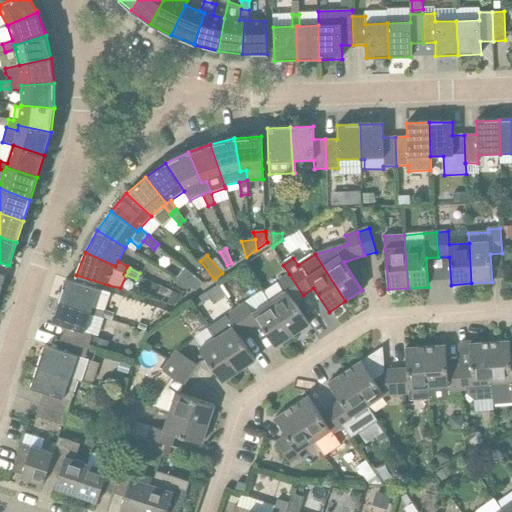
[(177,279),(197,291),(203,283),(185,269),(177,279)]
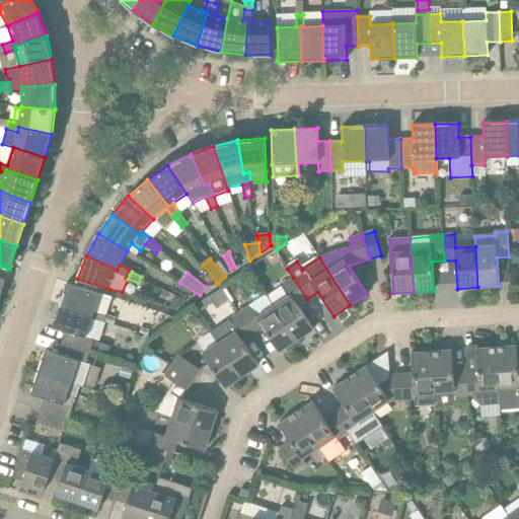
[(274,306),(296,341),(313,329),(297,305),(307,299),(293,278),(283,285),(290,295),(274,306)]
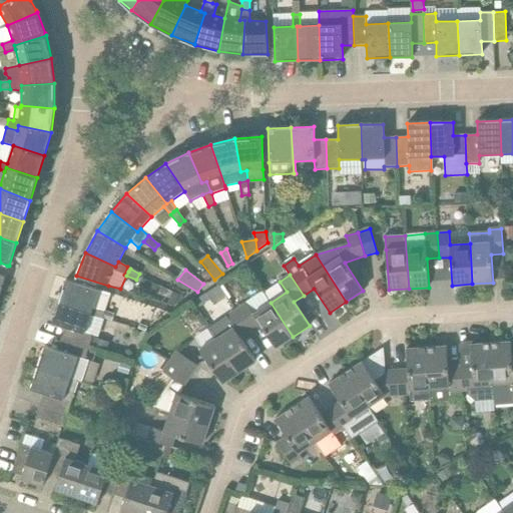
[(59,302),(103,316),(104,313),(93,309),(99,291),(66,280),(59,302)]
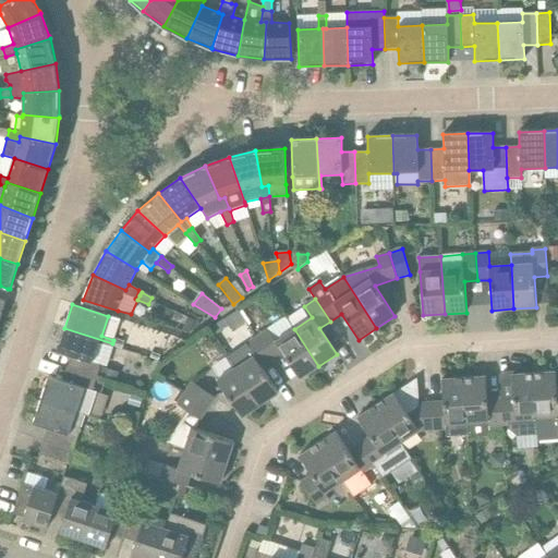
[(67,368),(97,378),(101,365),(93,363),(99,343),(111,347),(112,343),(64,328),(57,351),(71,355),(67,368)]
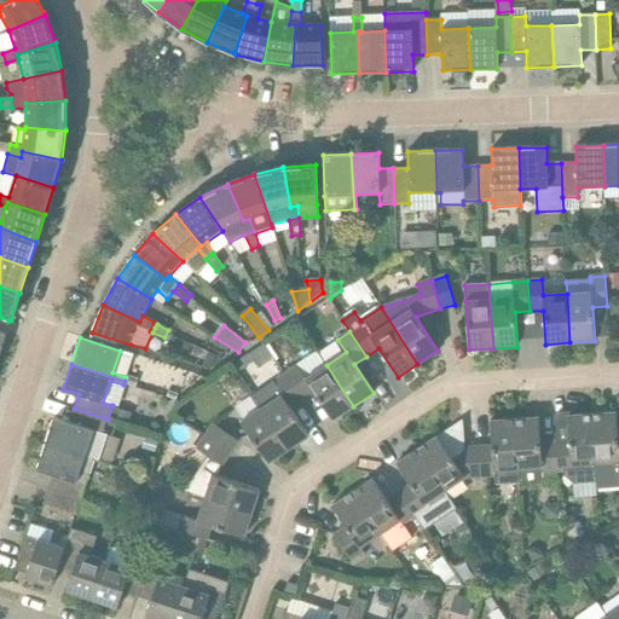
[(333,420),(353,406),(327,365),(306,379),(298,365),(285,374),(302,399),(314,392),(333,420)]
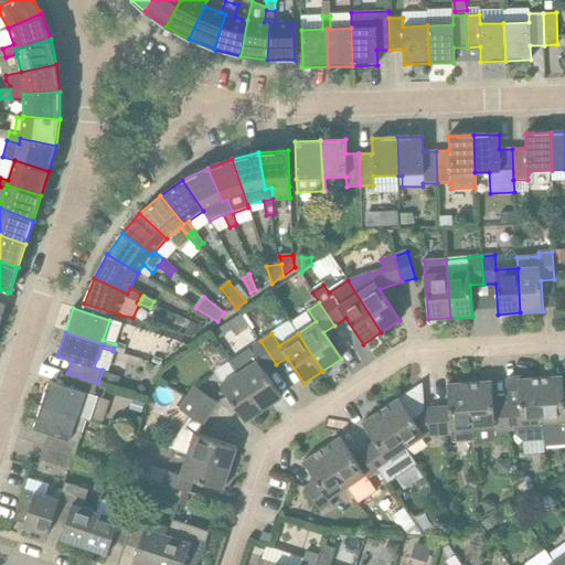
[(238,373),(264,411),(281,398),(265,372),(276,364),(260,341),(249,349),(257,361),(238,373)]
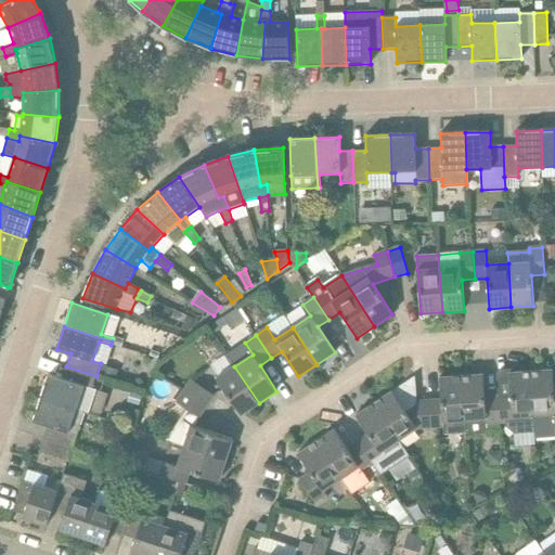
[(41,398),(85,412),(89,413),(97,389),(92,388),(97,376),(66,366),(62,378),(49,374),(41,398)]
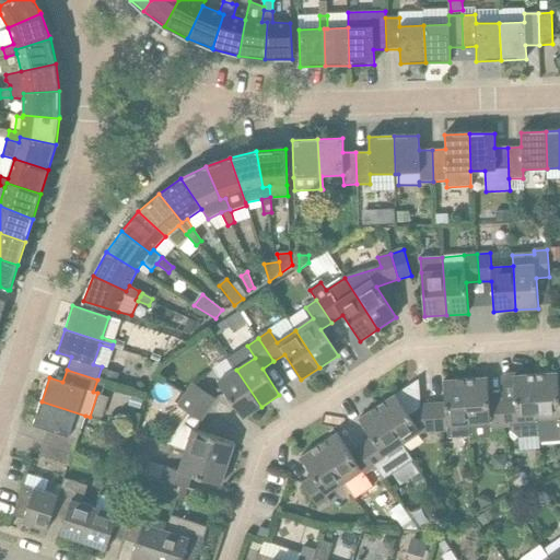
[(243,419),(261,407),(236,370),(218,382),(243,419)]
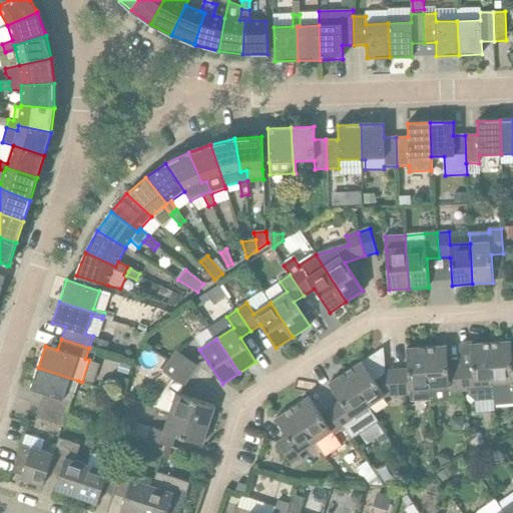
[(512,362),(511,342),(491,343),(494,399),(512,398),(512,362)]
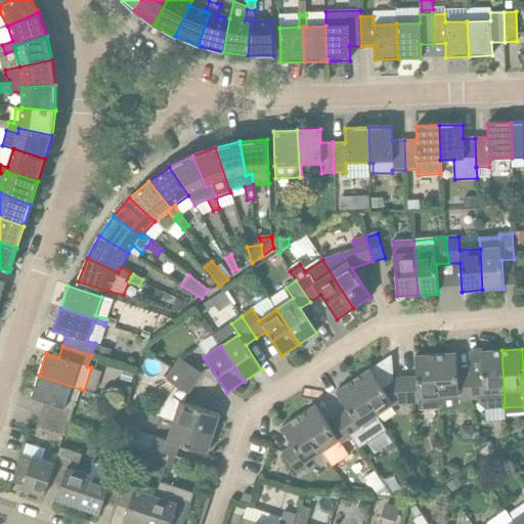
[(484,409),(505,407),(501,350),(480,352),(482,373),(470,374),(472,399),(476,399),(476,403),(484,409)]
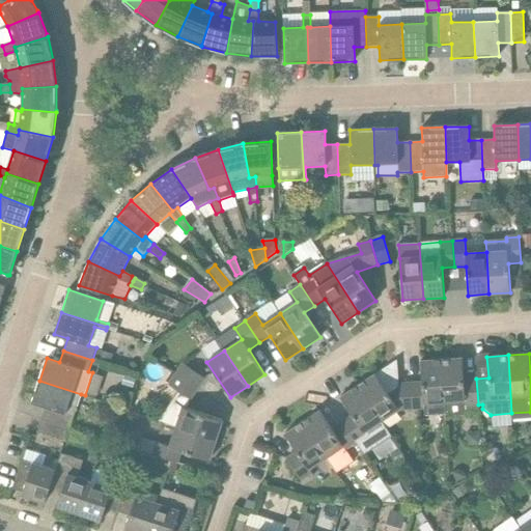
[(465,406),(478,404),(476,379),(464,380),(463,358),(442,360),(444,401),(465,400),(465,406)]
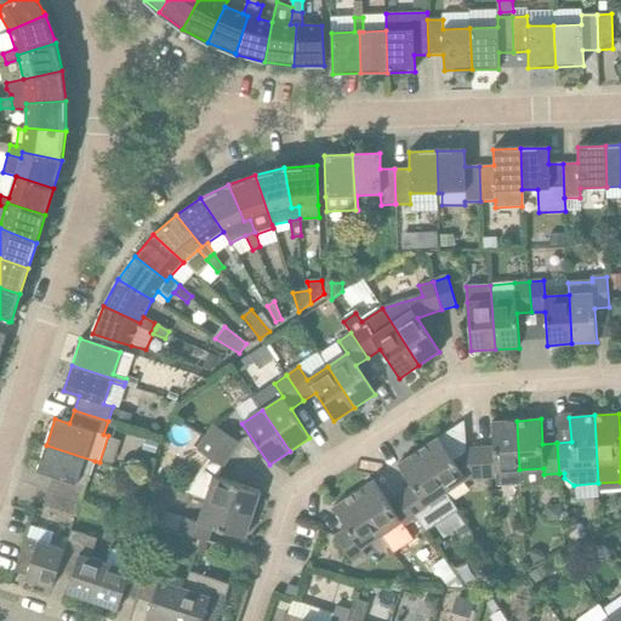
[(520,486),(519,469),(517,421),(491,422),(494,448),(479,449),(482,479),(496,478),(497,488),(520,486)]
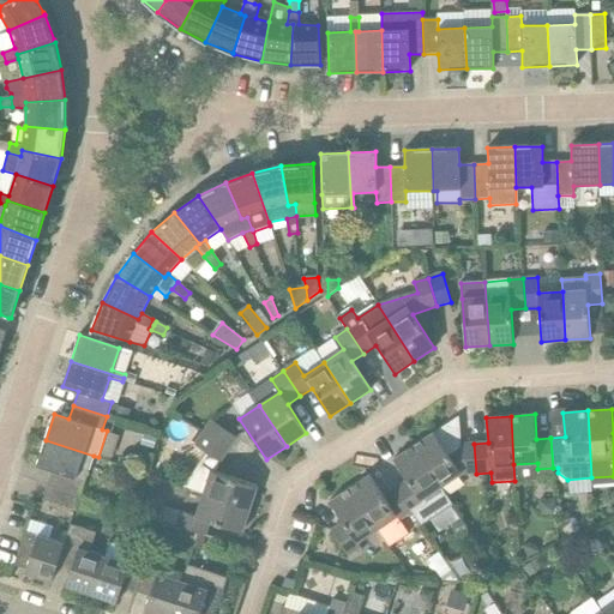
[(204,433),(228,450),(236,438),(212,421),(204,433)]
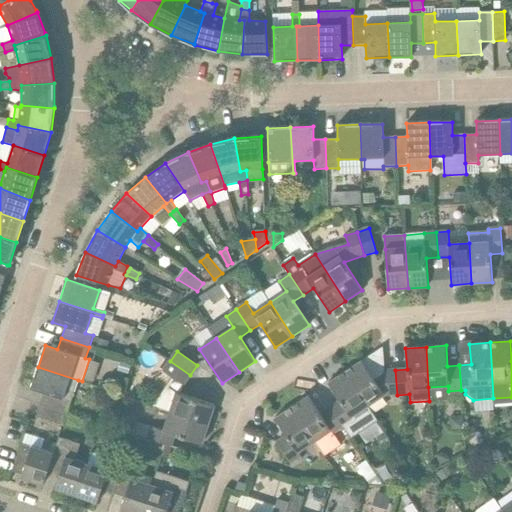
[(384,396),(397,395),(395,370),(384,371),(384,366),(383,366),(383,357),(372,358),(370,356),(362,362),(362,361),(345,372),(367,406),(384,395),(384,396)]
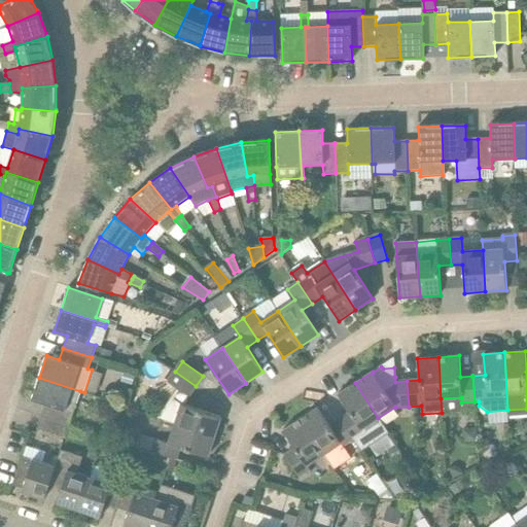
[(221,417),(185,406),(188,396),(196,386),(175,372),(168,382),(178,389),(159,418),(175,423),(175,424),(214,437),(221,417)]
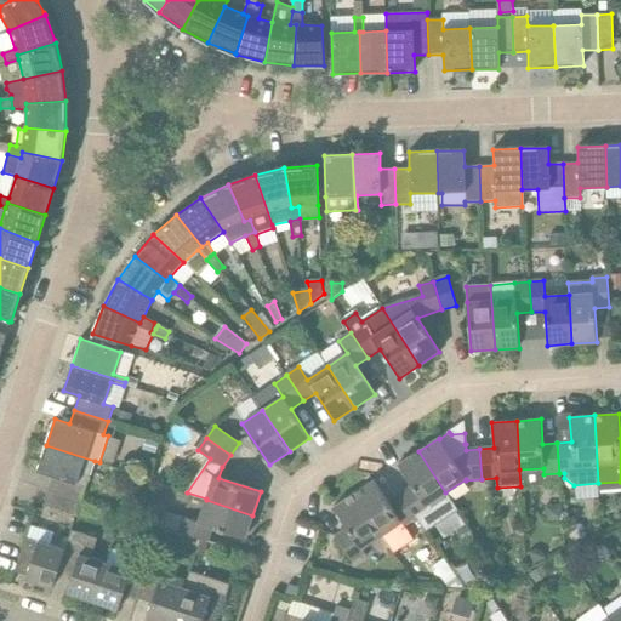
[(81,501),(86,486),(95,461),(46,445),(38,472),(52,477),(49,490),(81,501)]
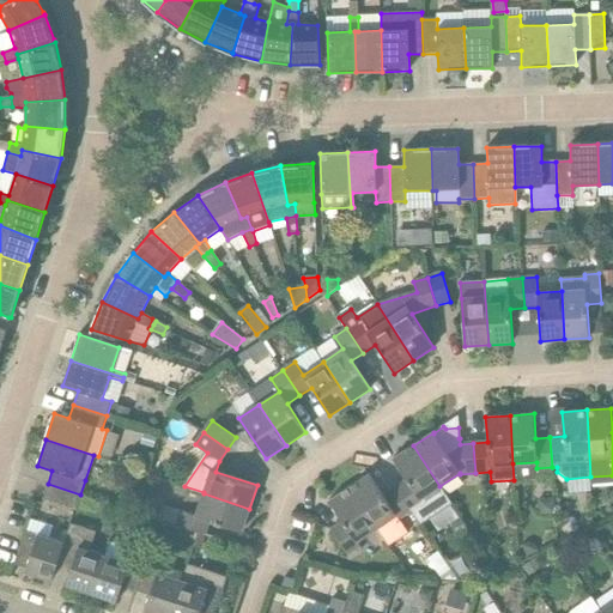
[(453,507),(439,486),(413,445),(393,459),(407,479),(395,487),(412,513),(422,527),(453,507)]
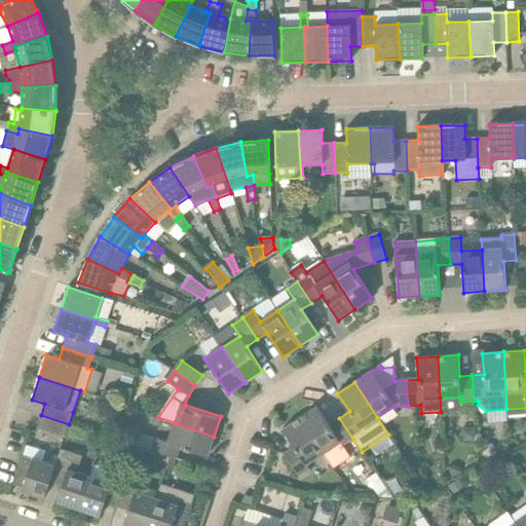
[(343,447),(353,440),(339,418),(329,425),(316,407),(300,418),(323,453),(340,442),(343,447)]
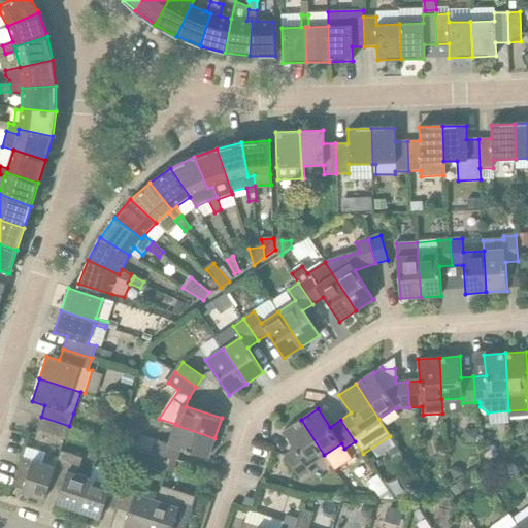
[(69,426),(41,417),(37,429),(65,438),(69,426)]
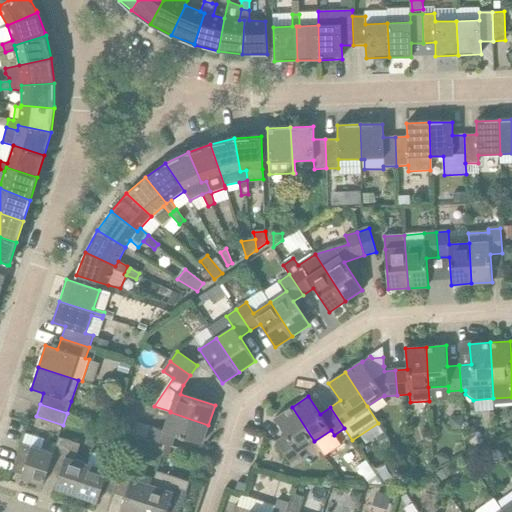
[(298,452),(314,441),(292,407),(275,418),(286,436),(276,442),(290,463),(301,456),(298,452)]
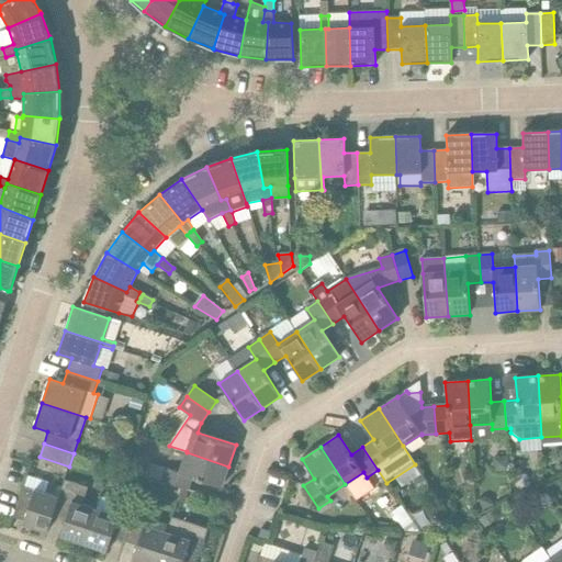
[(183,489),(188,490),(192,478),(222,487),(228,467),(187,452),(180,473),(166,468),(161,481),(183,489)]
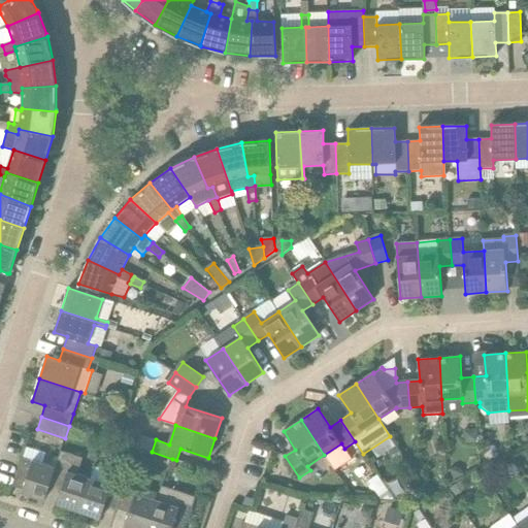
[(57,503),(78,512),(89,479),(77,474),(83,459),(61,451),(57,462),(56,467),(48,487),(61,491),(57,503)]
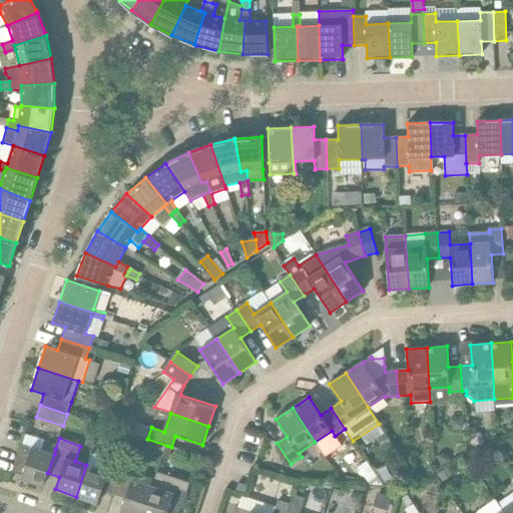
[(43,486),(47,473),(54,454),(22,444),(14,470),(23,473),(21,479),(43,486)]
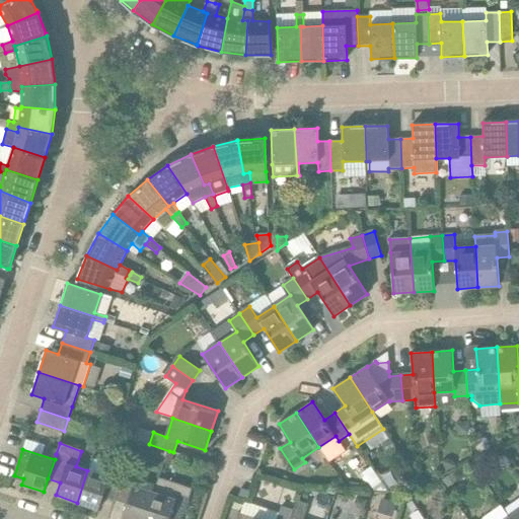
[(103,497),(115,500),(123,475),(110,472),(108,477),(87,470),(77,503),(98,510),(103,497)]
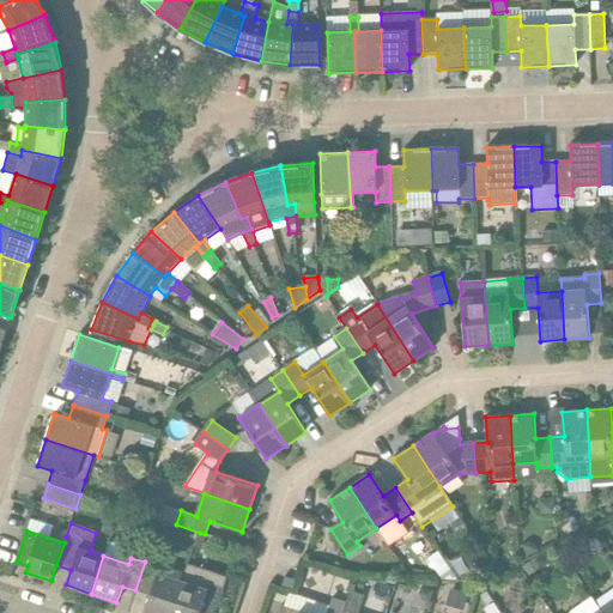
[(144,611),(152,612),(171,612),(181,581),(157,574),(159,566),(145,562),(135,590),(149,595),(144,611)]
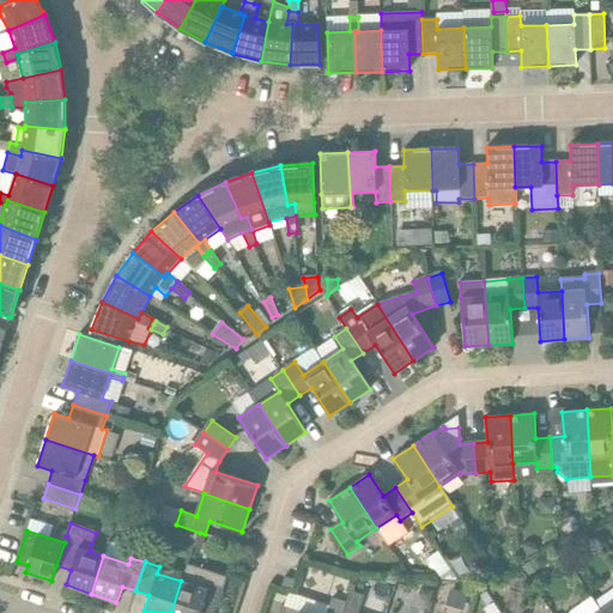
[(181,581),(171,612),(199,612),(200,612),(204,612),(214,612),(224,588),(226,578),(187,565),(181,581)]
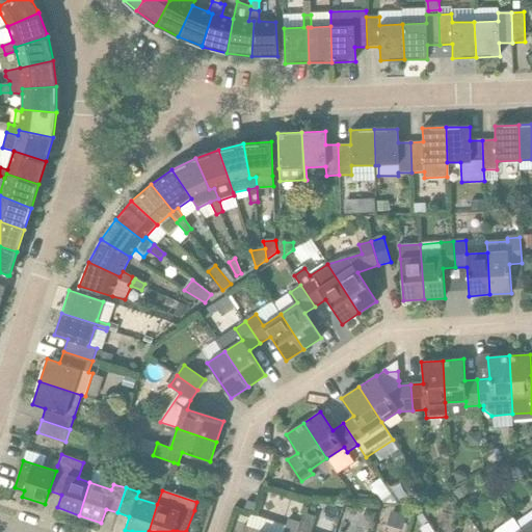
[(244,511),(254,514),(257,504),(247,501),(244,511)]
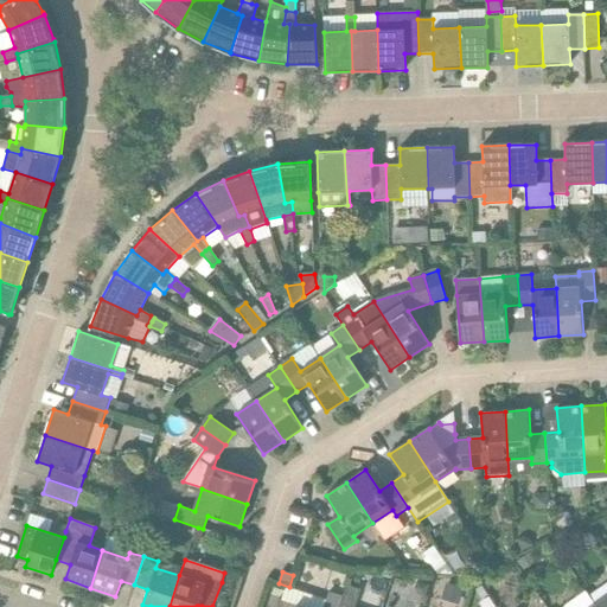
[(353,606),(360,590),(346,586),(343,596),(339,606),(353,606)]
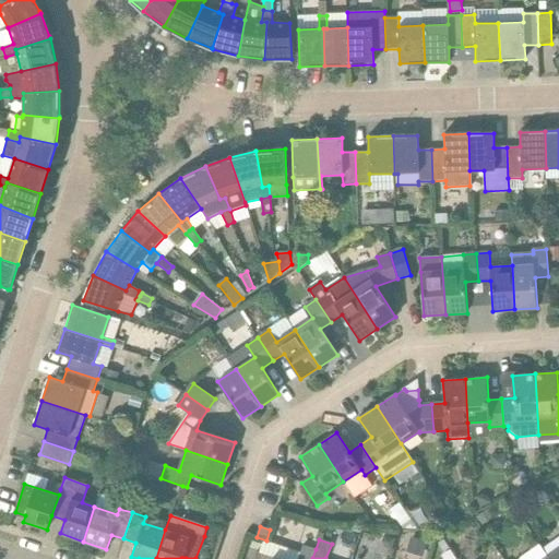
[(312,558),(316,549),(302,545),(298,558),(277,558),(257,552),(253,558),(312,558)]
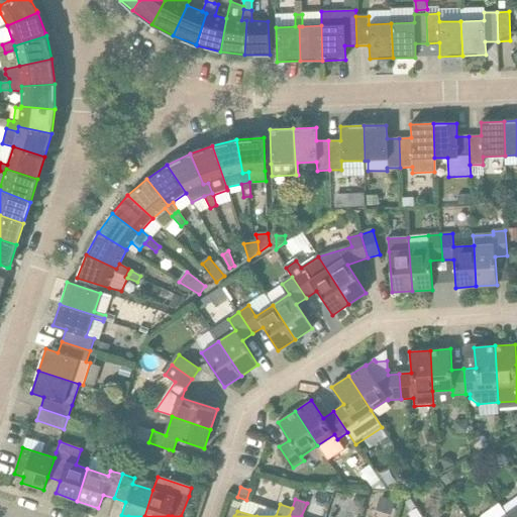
[(508,516),(507,516),(499,504),(479,516),(508,516)]
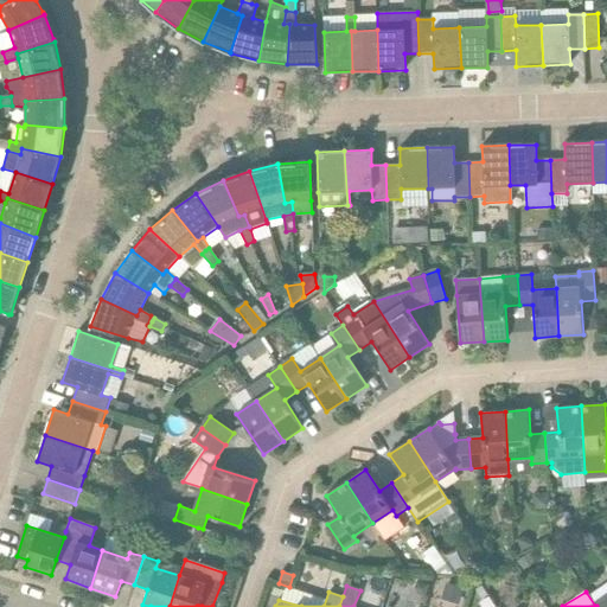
[(606,606),(606,596),(595,606),(596,606),(606,606)]
